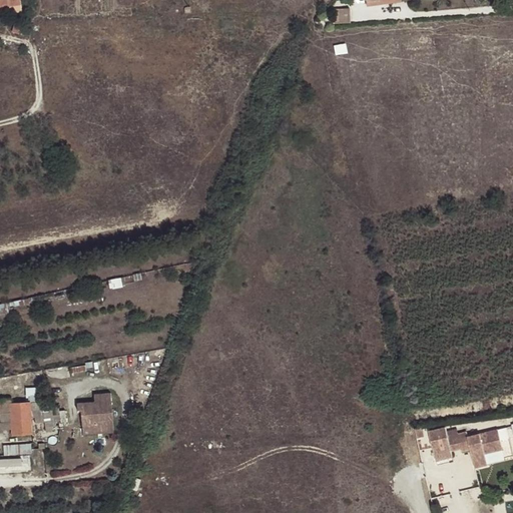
[(114,419),(112,393),(96,394),(96,402),(78,403),(79,410),(82,409),(84,427),(99,425),(98,420),(114,419)]
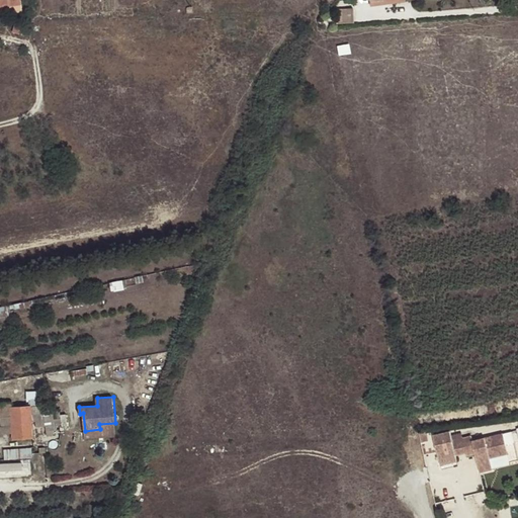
[(11,408),(11,403),(0,403),(0,417),(1,434),(13,433),(11,408)]
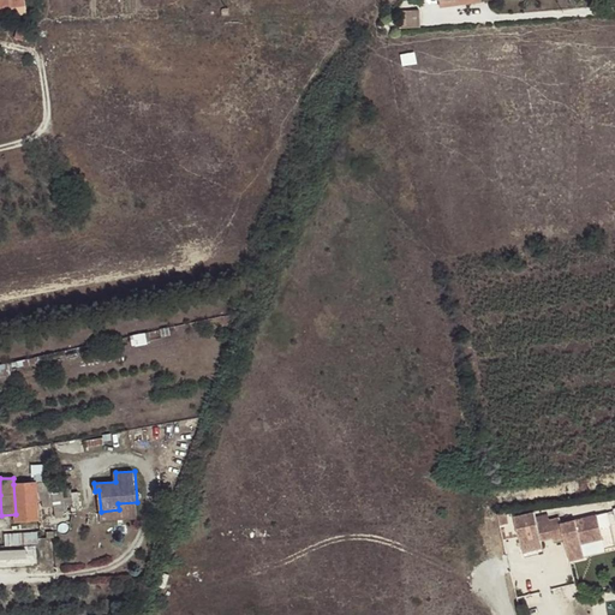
[(16,520),(39,519),(36,482),(13,484),(16,514),(16,520)]
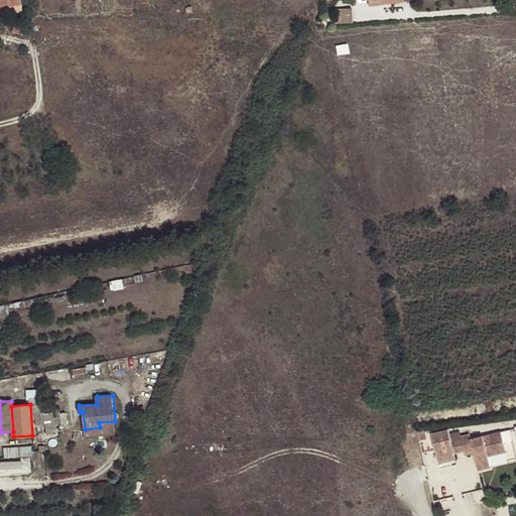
[(59,422),(59,415),(53,416),(53,410),(44,411),(45,429),(55,428),(54,423),(59,422)]
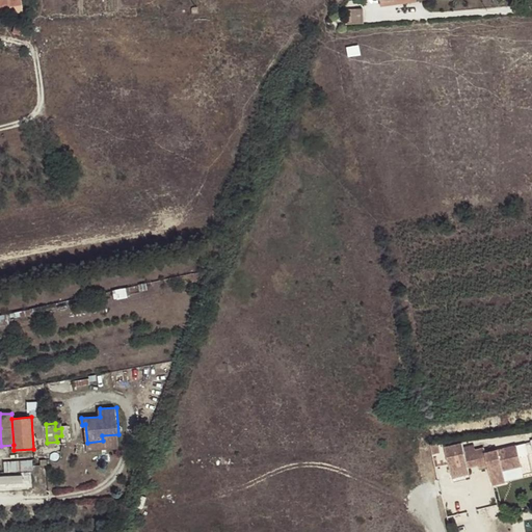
[(120,447),(118,434),(102,435),(103,441),(87,443),(87,449),(120,447)]
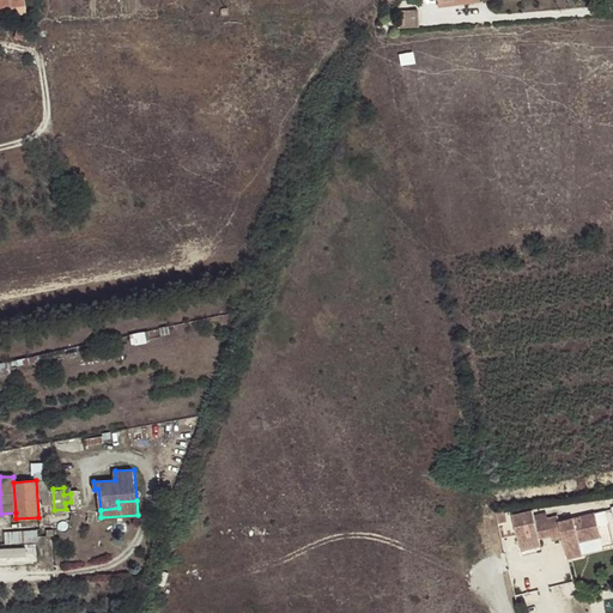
[(513,516),(522,551),(542,545),(540,538),(534,516),(533,510),(513,516)]
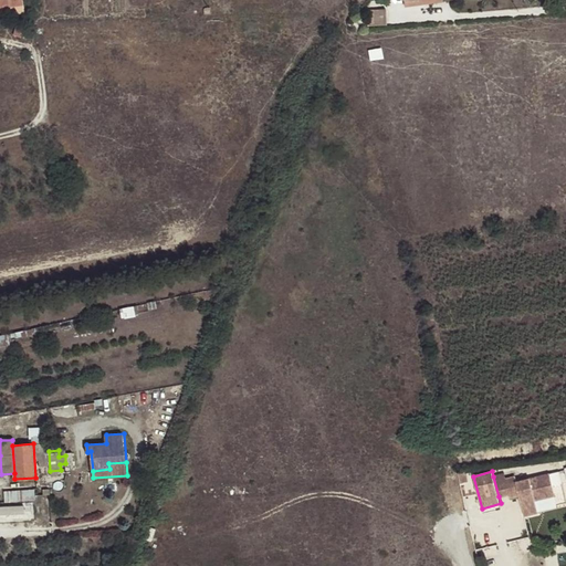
[(499,496),(510,494),(509,492),(505,479),(506,479),(505,473),(493,477),(499,496)]
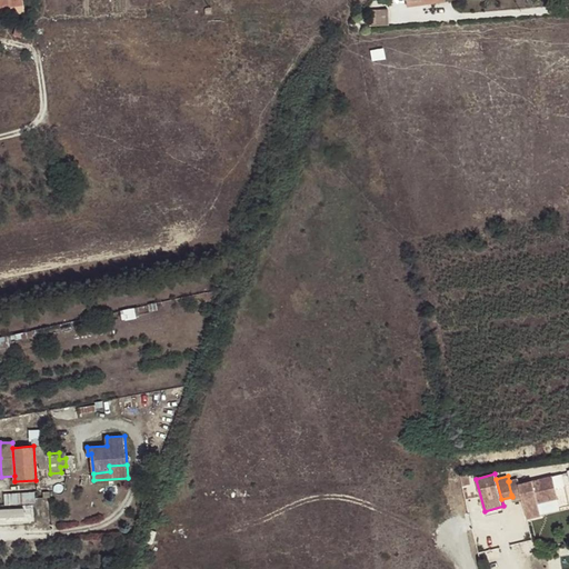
[(508,481),(511,495),(521,492),(522,498),(528,518),(541,515),(539,502),(559,497),(553,476),(520,485),(518,479),(509,481),(508,481)]
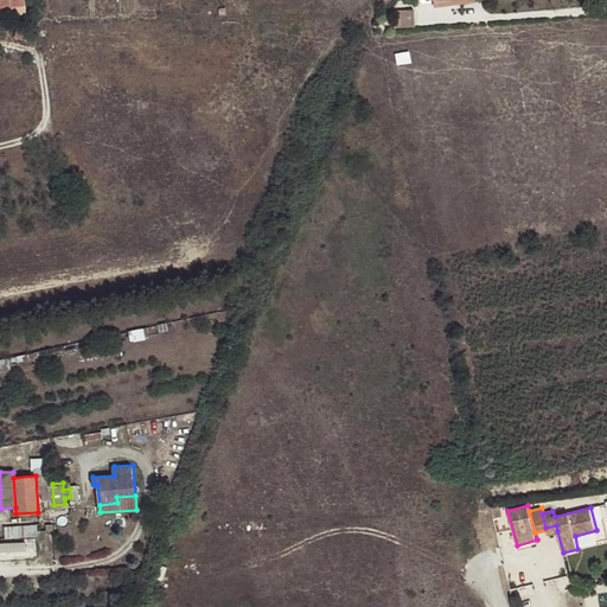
[(5,528),(5,540),(37,536),(37,525),(5,528)]
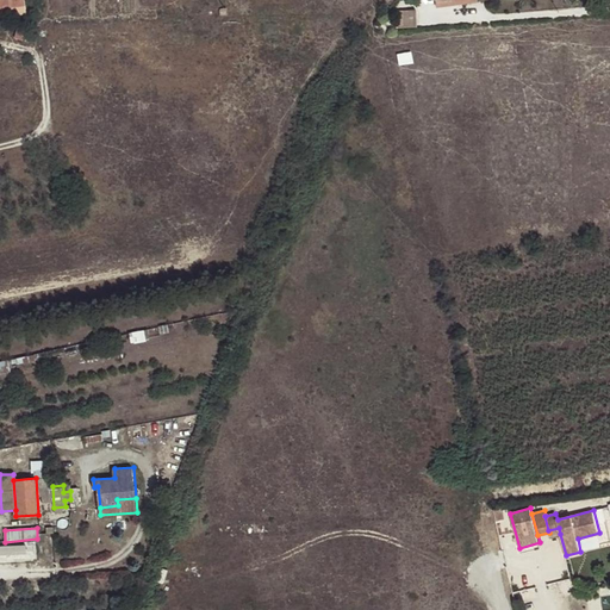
[(36,542),(0,543),(1,558),(36,556),(36,542)]
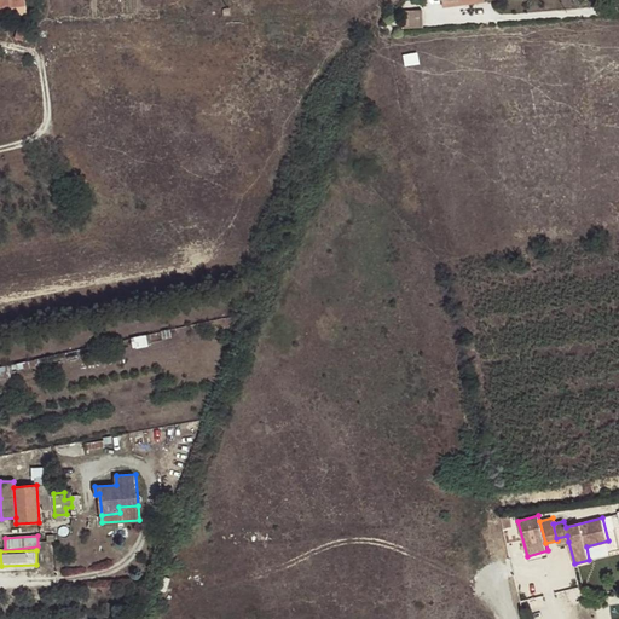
All buildings are outlined.
